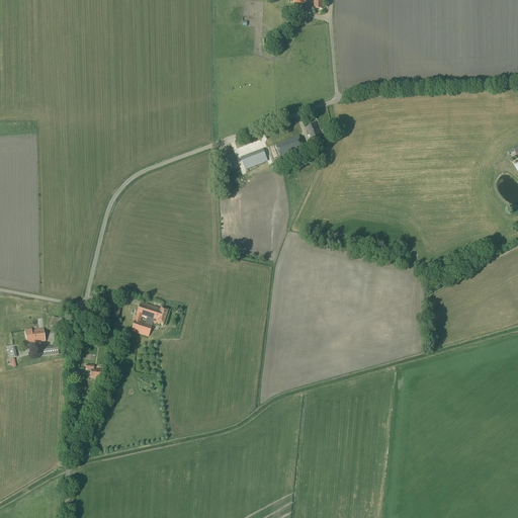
[(323,9),(322,0),(314,0),(315,9),(323,9)]
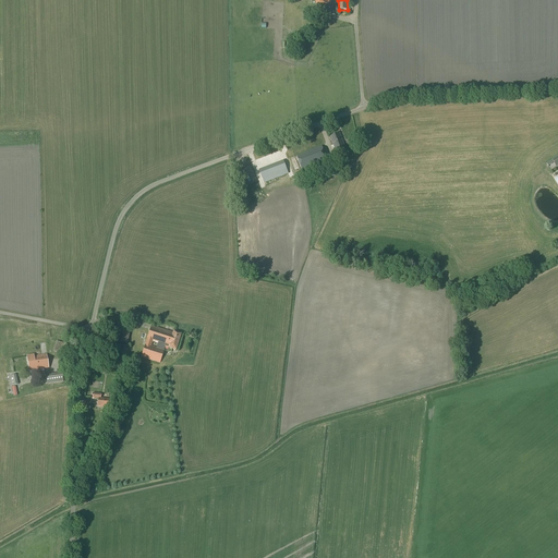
[(337,154),(346,149),(339,134),(330,137),(335,148),(337,154)]
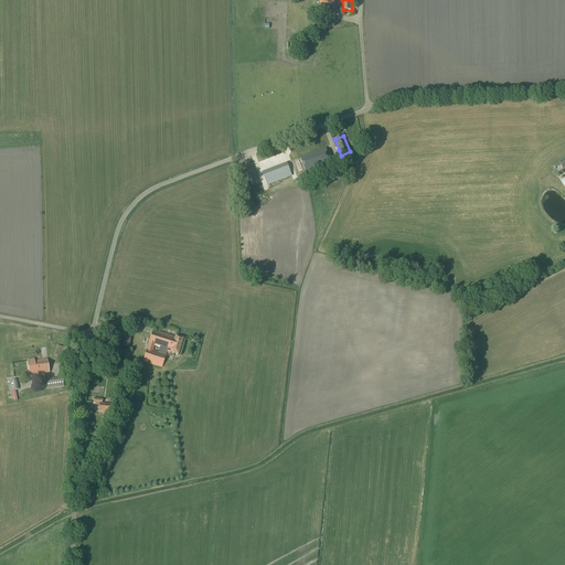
[(321,171),(320,168),(332,163),(326,148),(300,158),(307,173),(316,170),(316,172),(321,171)]
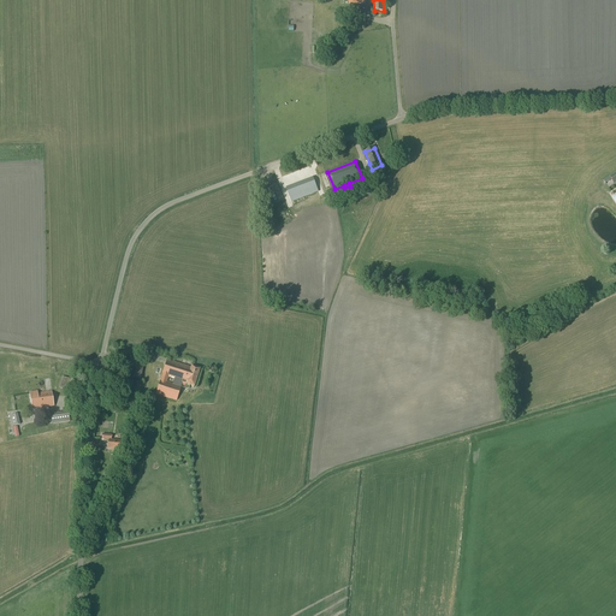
[(291,202),(319,193),(313,177),(308,179),(285,188),(291,202)]
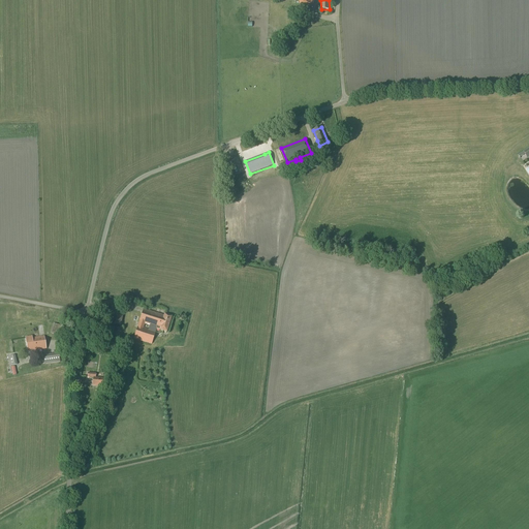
[(302,173),(320,166),(317,158),(300,165),(301,169),(302,173)]
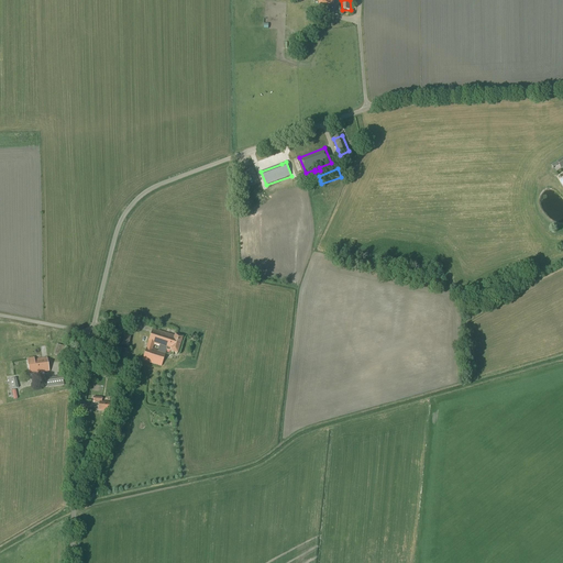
[(175,335),(153,329),(142,361),(162,367),(166,351),(169,352),(177,354),(183,338),(175,335)]
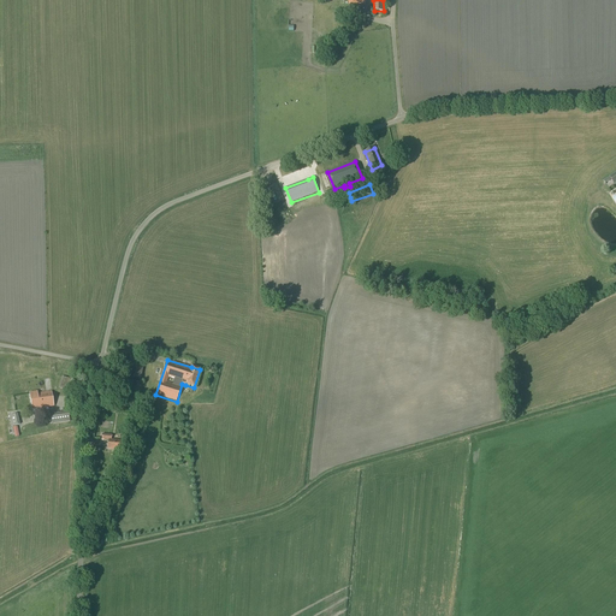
[(76,395),(80,383),(63,377),(59,389),(76,395)]
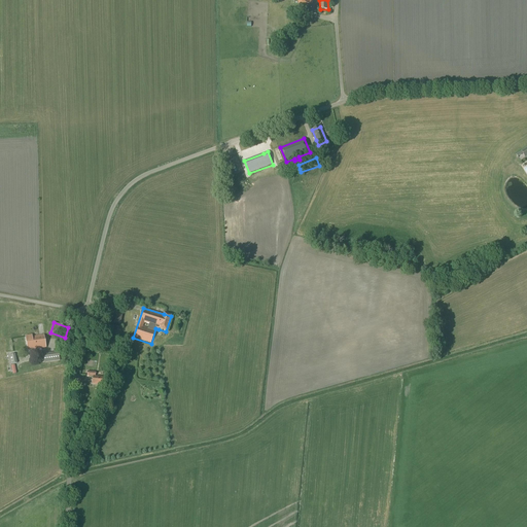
[(46,348),(44,336),(32,337),(32,336),(25,337),(27,351),(46,348)]
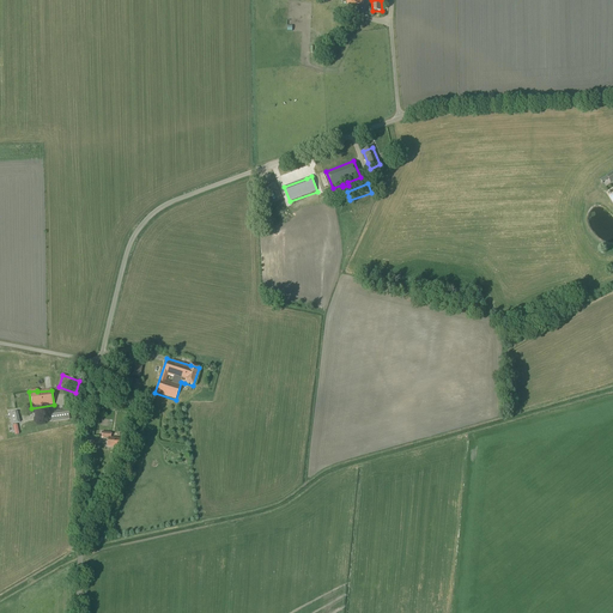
[(52,423),(70,420),(68,411),(50,413),(52,423)]
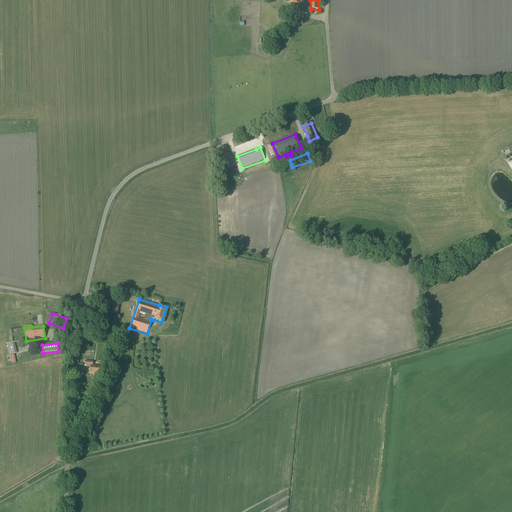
[(10,355),(16,353),(14,344),(8,346),(10,355)]
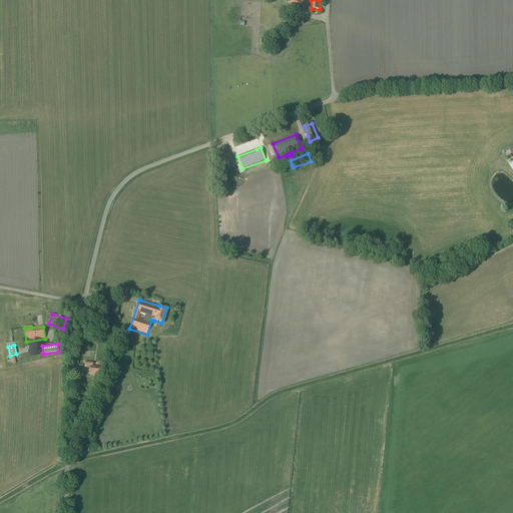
[(99,375),(99,368),(92,367),(93,363),(85,362),(84,367),(90,367),(90,374),(99,375)]
